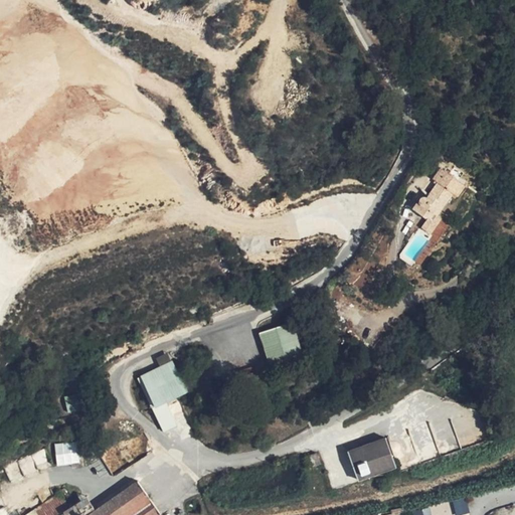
[(443,164),(456,153),(446,144),(435,155),(443,164)]
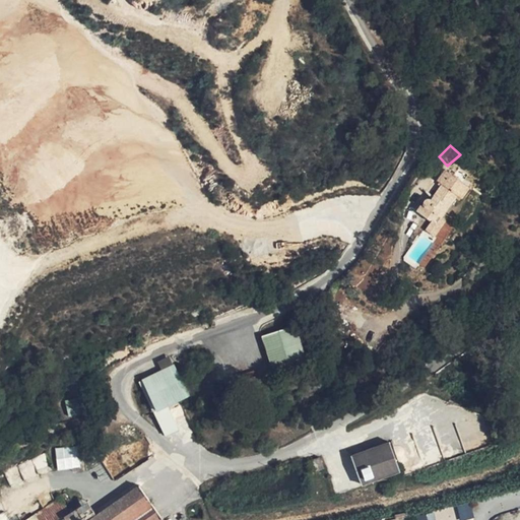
[(416,210),(431,221),(435,224),(439,218),(457,196),(461,200),(468,189),(445,171),(437,182),(440,185),(430,198),(423,200),(416,210)]
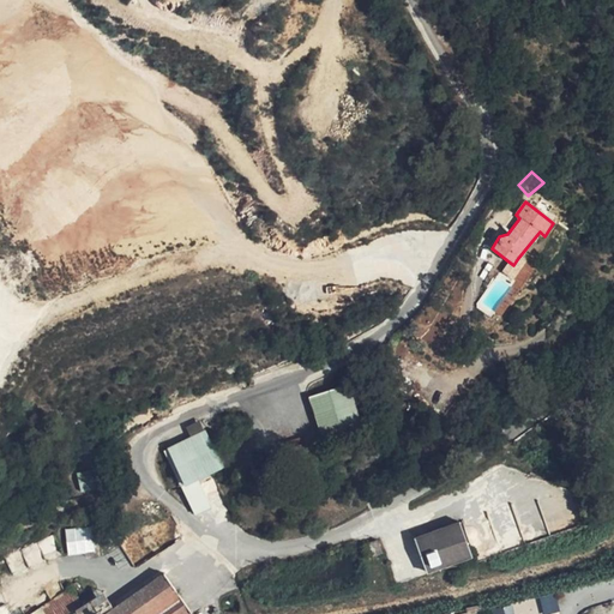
[(513,265),(509,262),(501,271),(512,281),(525,264),(518,258),(513,265)]
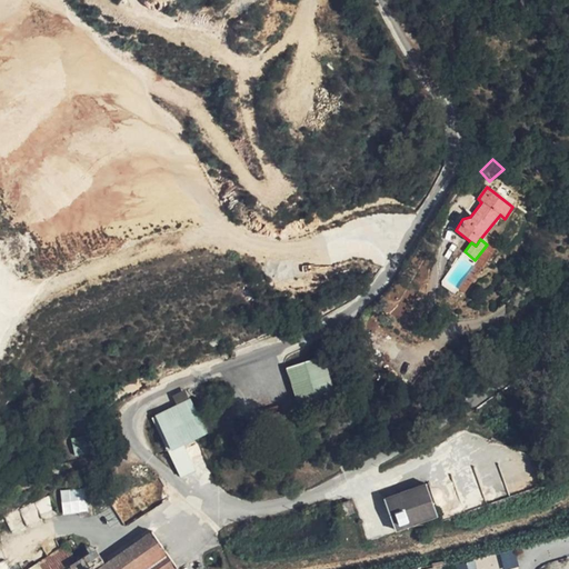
[(325,356),(286,367),(299,406),(336,392),(325,356)]
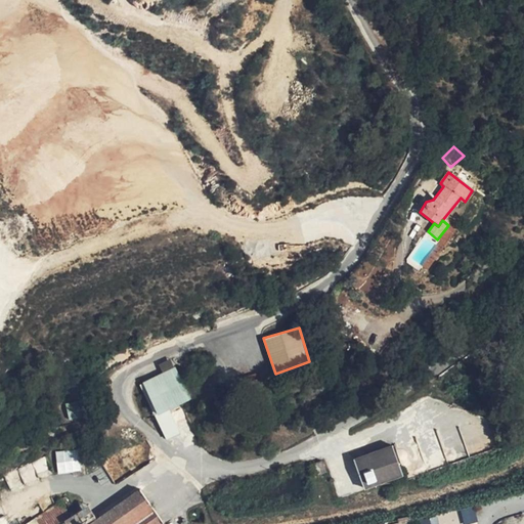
[(140,385),(166,438),(179,432),(170,409),(190,399),(176,366),(140,385)]
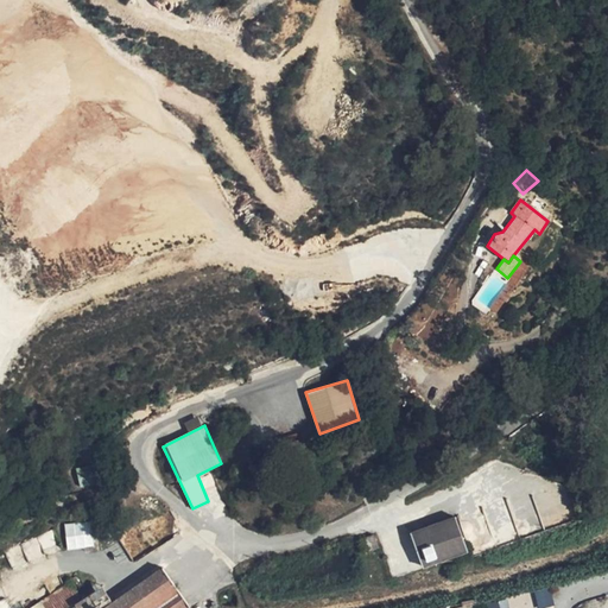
[(74,469),(81,487),(89,483),(82,466),(74,469)]
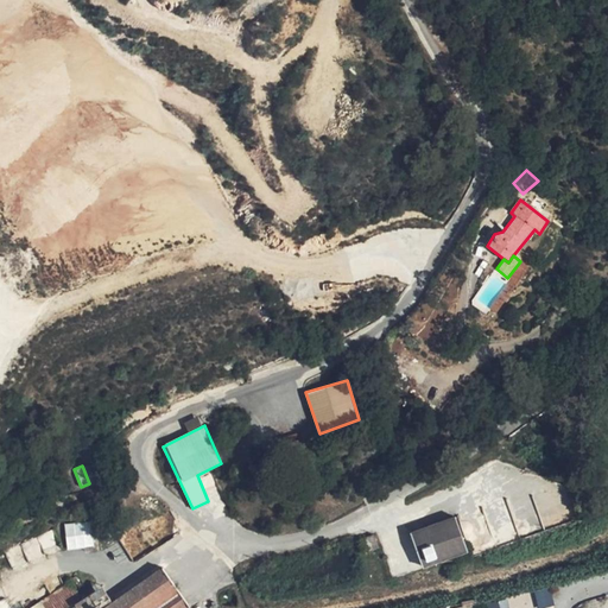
[(457,518),(411,534),(424,568),(470,551),(457,518)]
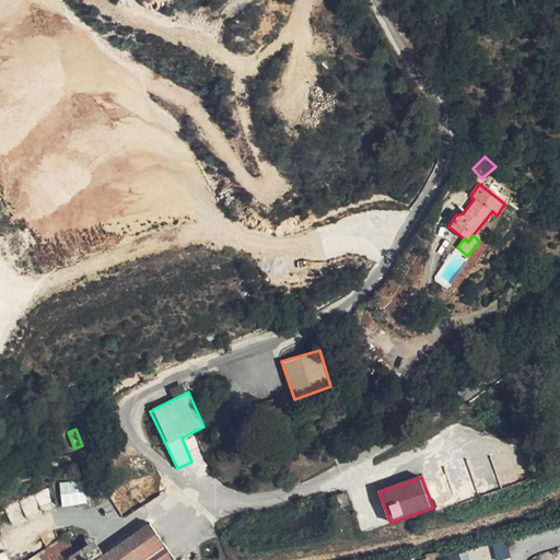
[(85,504),(82,482),(60,486),(62,506),(85,504)]
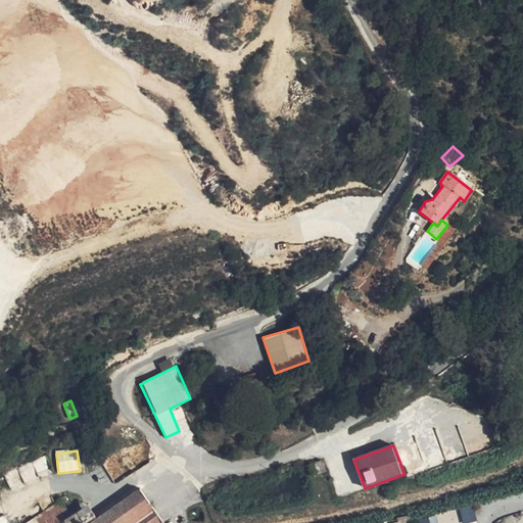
[(21,479),(49,474),(46,459),(18,464),(21,479)]
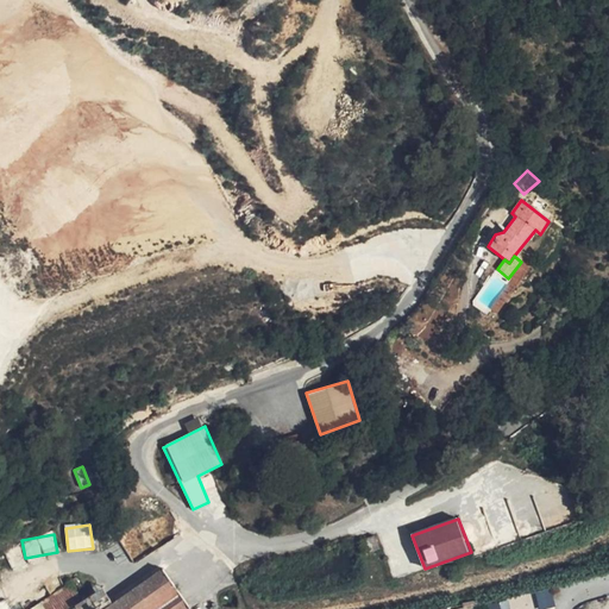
[(380,550),(374,537),(360,541),(364,554),(380,550)]
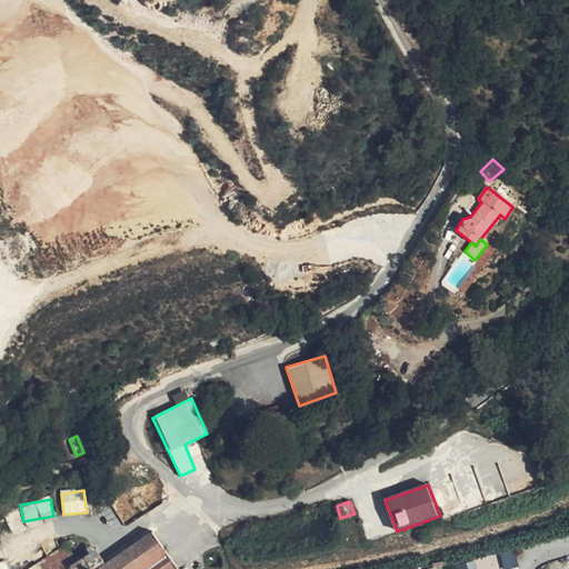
[(98,568),(148,568),(168,557),(150,532),(98,568)]
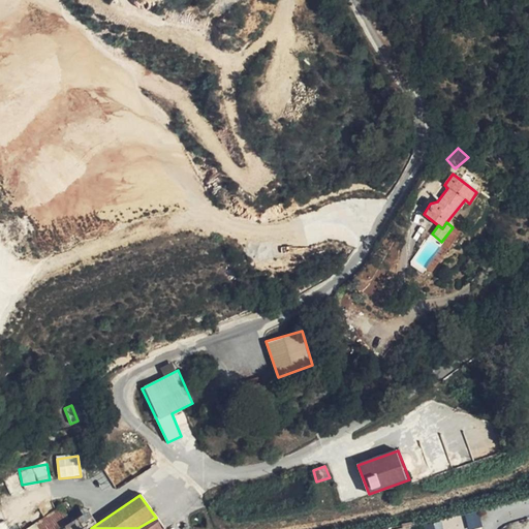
[(59,528),(70,522),(67,517),(60,506),(25,528),(59,528)]
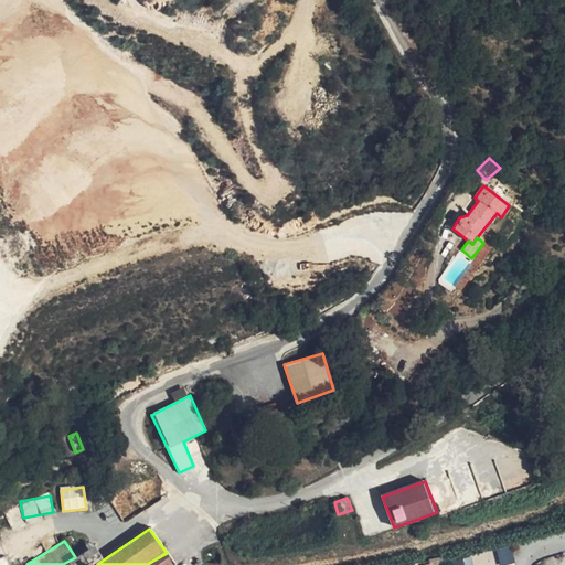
[(87,543),(72,552),(75,557),(87,550),(89,547),(87,543)]
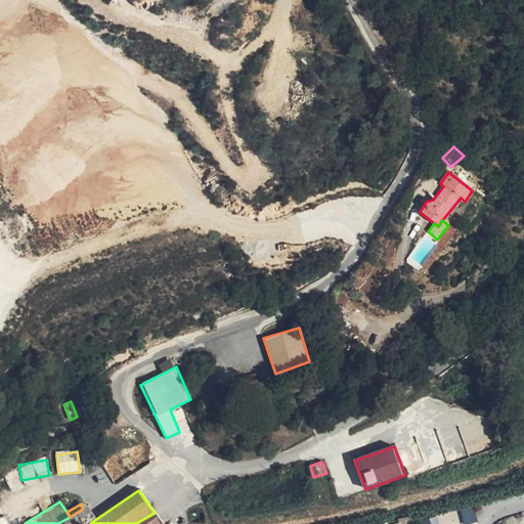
[(464,523),(476,522),(473,507),(461,509),(464,523)]
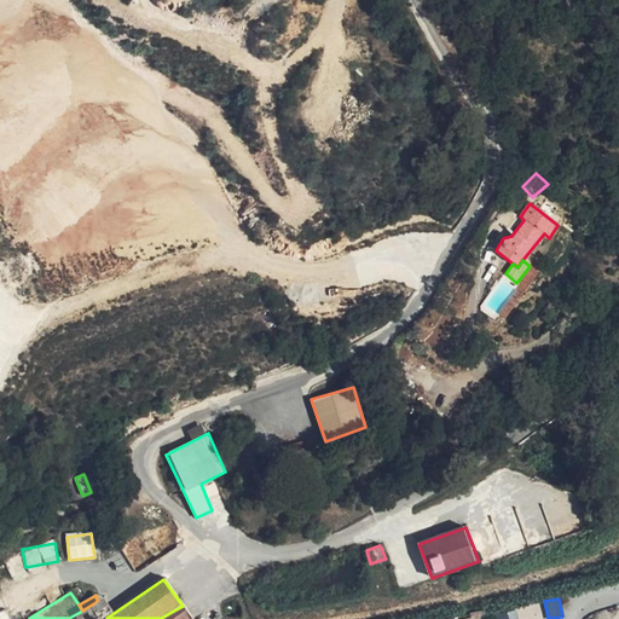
[(96,602),(82,611),(87,618),(98,618),(105,614),(96,602)]
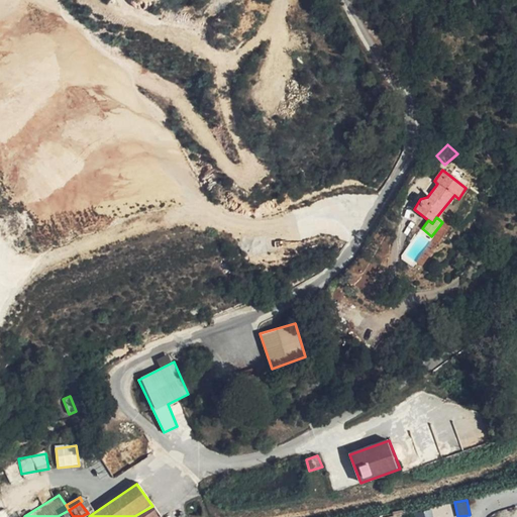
[(161,516),(152,506),(134,516),(161,516)]
